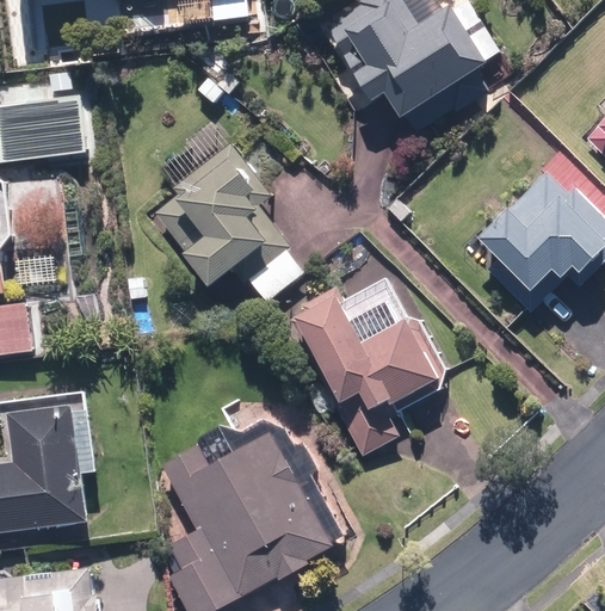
[(387,94),(402,119),(491,67),(486,59),(498,51),(483,28),(471,35),(455,7),(418,29),(400,0),(359,0),(325,20),(374,102),(387,94)]
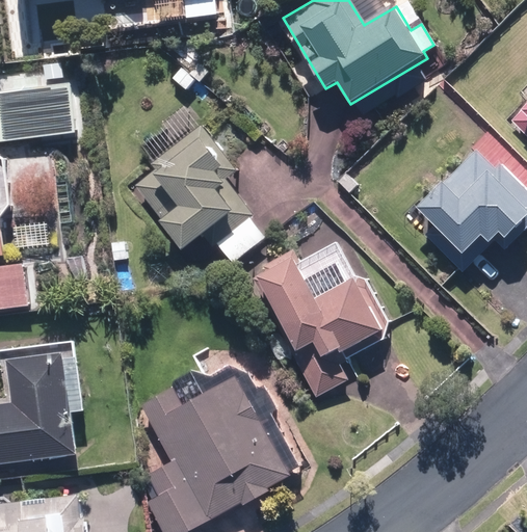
[(0,256),(8,255),(3,215),(0,215),(0,141),(74,134),(69,85),(0,92),(0,256)]
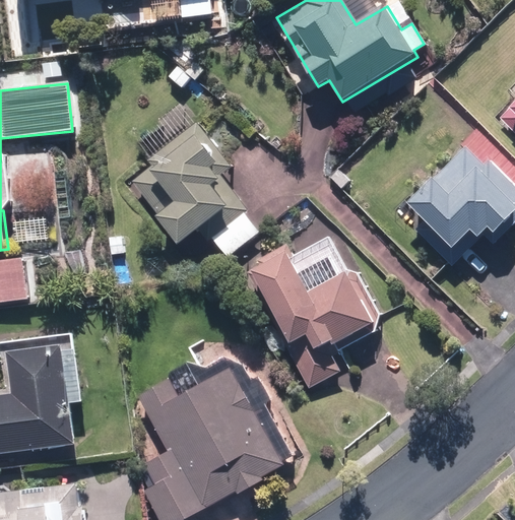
[(514,101),(498,118),(514,134),(514,101)]
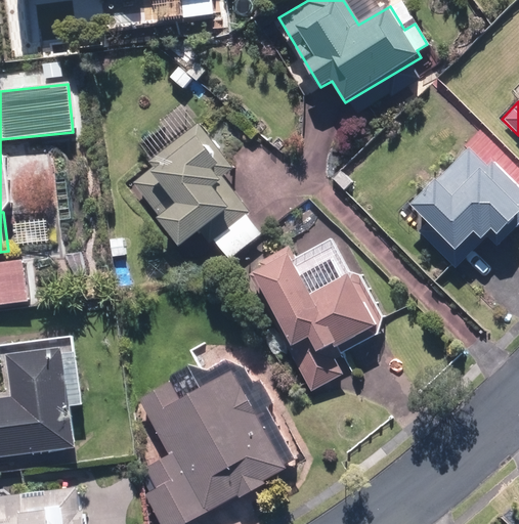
[(226,259),(259,234),(244,214),(249,210),(222,175),(231,168),(197,123),(146,163),(150,168),(131,183),(181,248),(202,232),(208,242),(211,239),(226,259)]
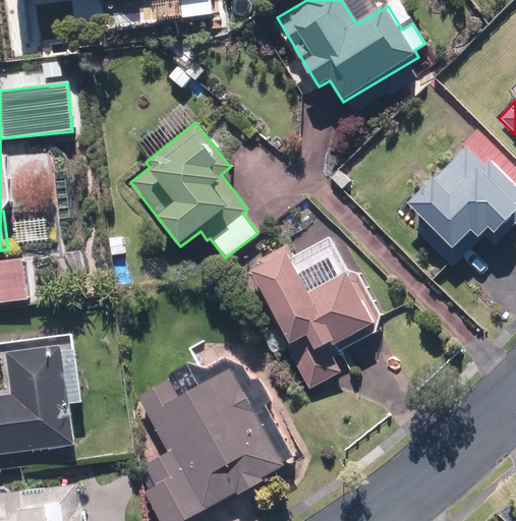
[(512,227),(515,223),(515,185),(489,157),(482,163),(468,148),(410,203),(453,248),(471,230),(478,238),(491,227),(498,234),(509,223),(512,227)]
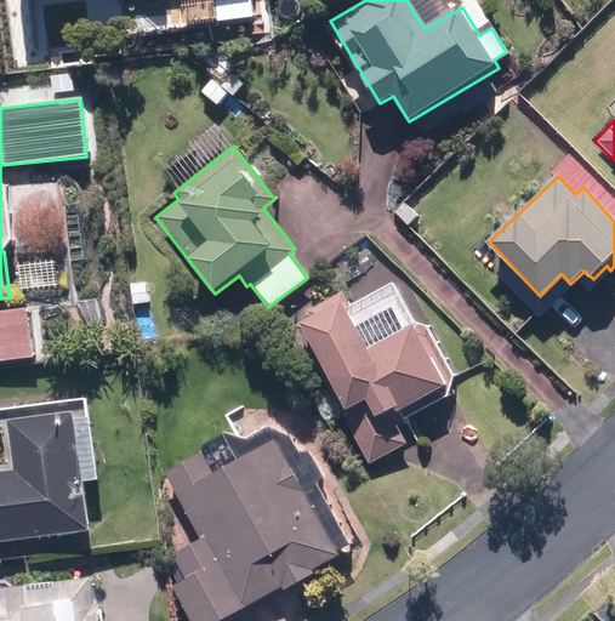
[(396,444),(406,439),(398,420),(457,394),(425,319),(416,323),(397,280),(351,301),(346,291),(299,312),(366,467),(399,453),(396,444)]
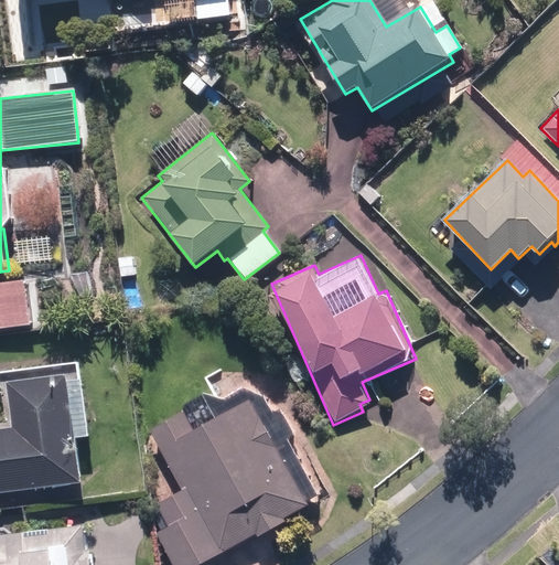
[(30,279),(0,280),(0,323),(32,322),(30,279)]
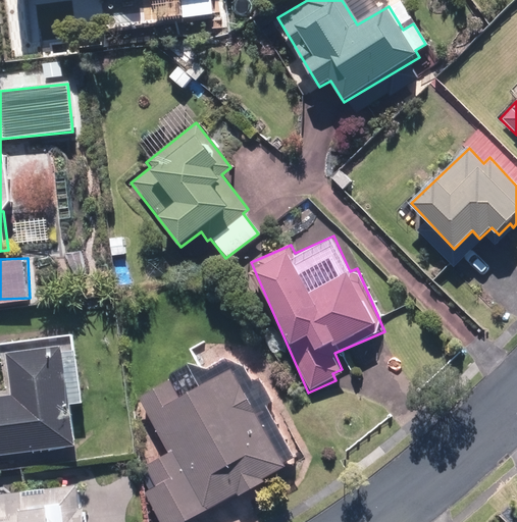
[(0,457),(74,452),(70,405),(85,404),(81,345),(6,351),(9,398),(0,398),(0,457)]
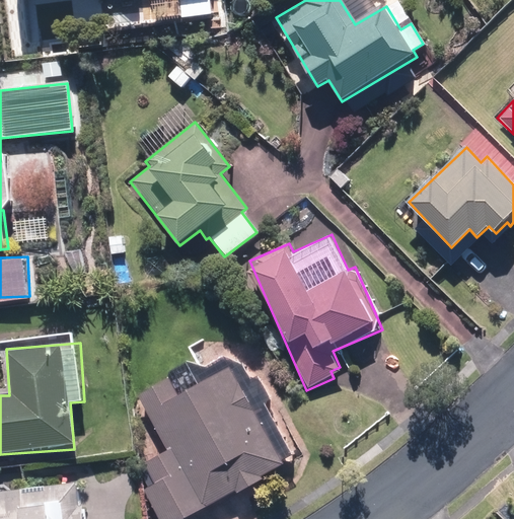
[(169,378),(137,394),(164,450),(141,461),(152,484),(142,489),(157,518),(179,518),(290,464),(239,361),(176,392),(169,378)]
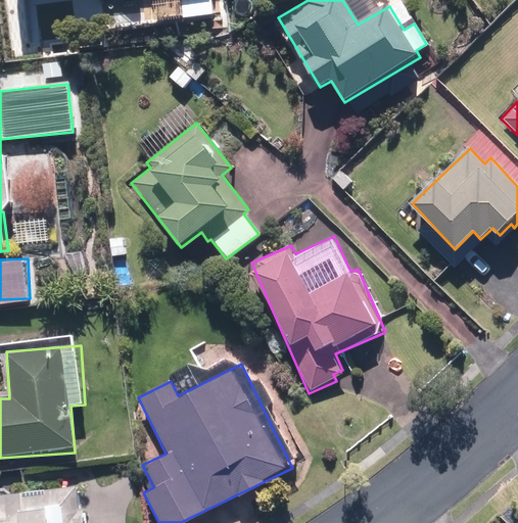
[(0,522),(87,522),(87,488),(0,491),(0,522)]
